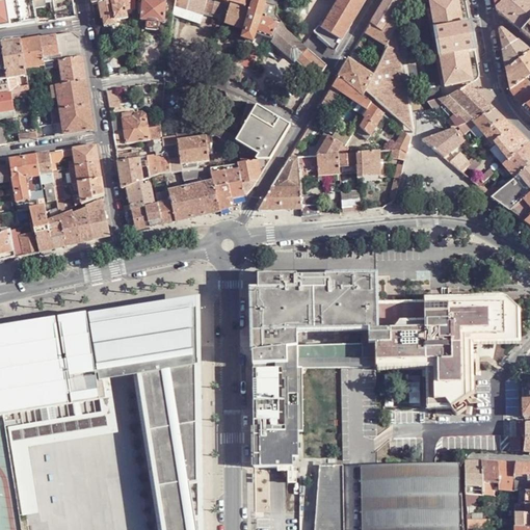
[(0,21),(35,16),(33,4),(32,0),(0,0),(0,21)]
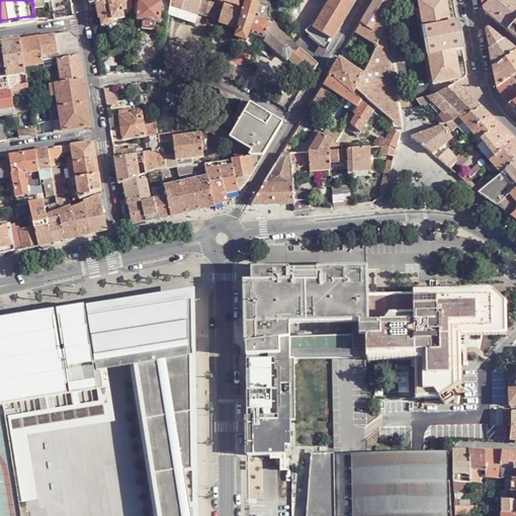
[(111,0),(94,3),(97,18),(98,18),(100,25),(112,23),(111,18),(122,17),(121,9),(130,8),(129,0),(111,0)]
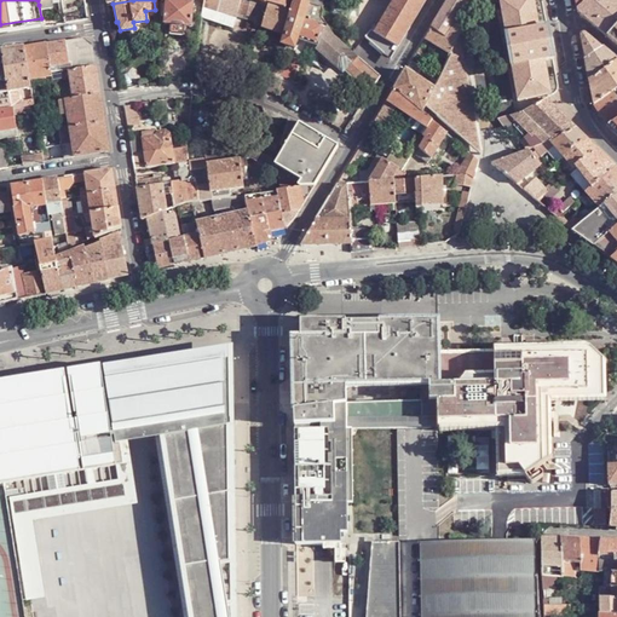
[(162,22),(168,23),(183,24),(190,24),(192,1),(179,0),(165,0),(162,22)]
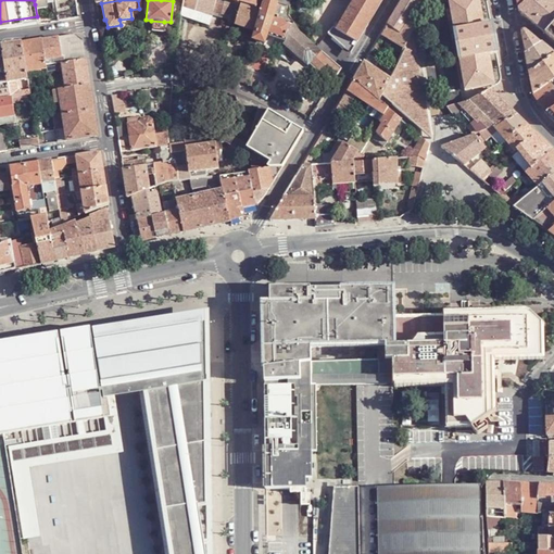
[(185,0),(184,5),(210,14),(212,10),(223,14),(222,17),(226,19),(234,0),(185,0)]
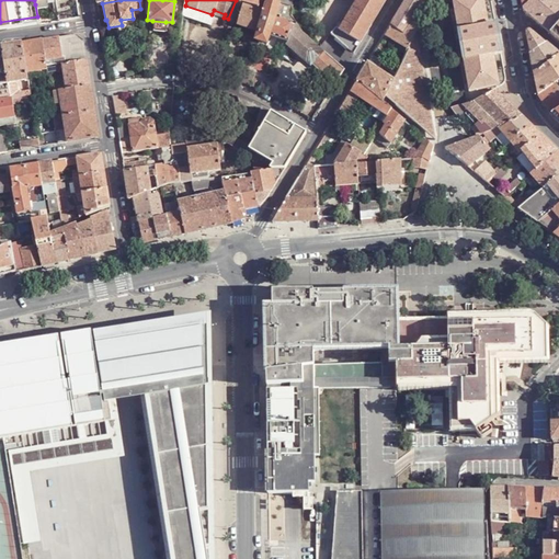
[(259,22),(257,30),(254,38),(265,43),(267,34),(269,30),(273,16),(274,12),(278,1),(274,0),(264,0),(262,8),(263,8),(259,22)]
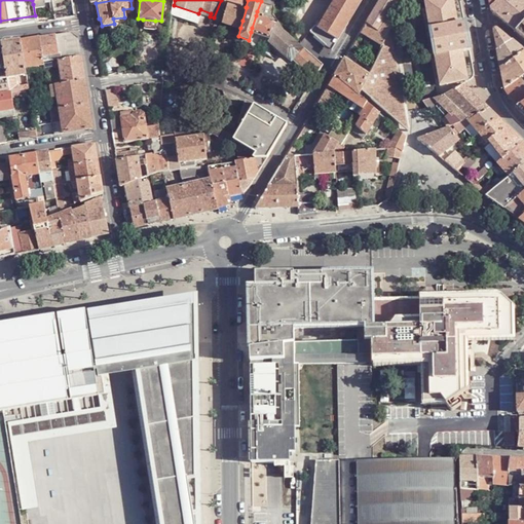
[(332,0),(315,26),(315,27),(330,36),(336,39),(359,0),(332,0)]
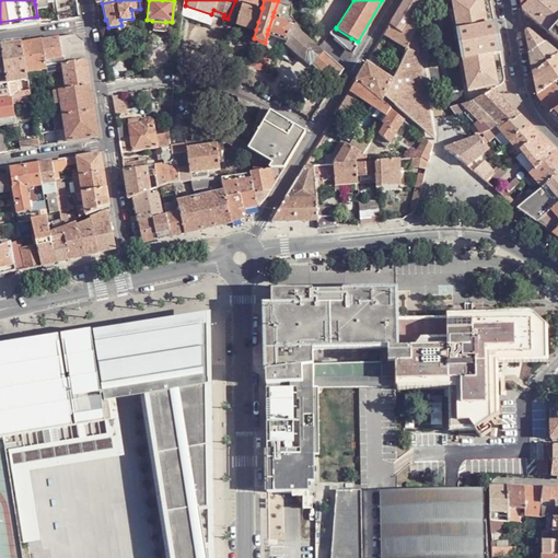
[(409,21),(421,0),(403,0),(388,23),(403,31),(409,21)]
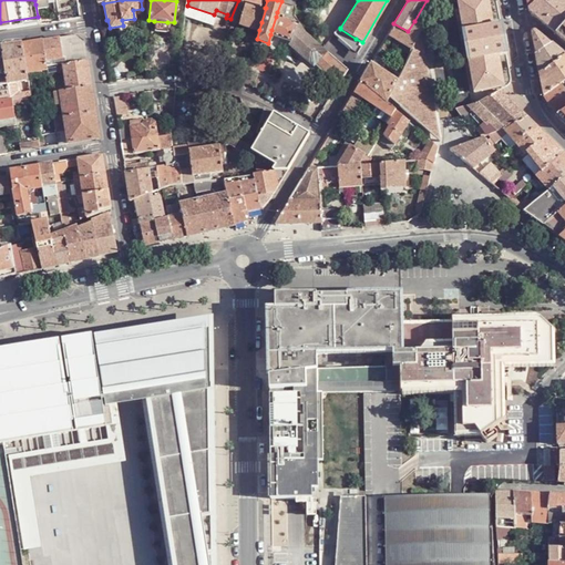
[(472,91),(503,85),(496,54),(505,52),(503,41),(500,23),(492,24),(486,0),(455,0),(472,91)]
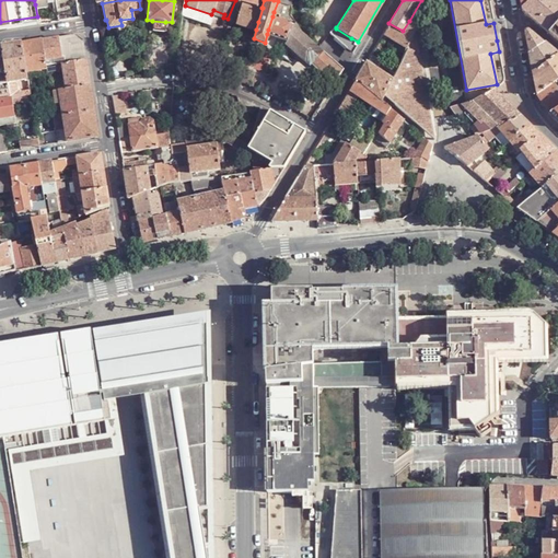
[(526,0),(520,6),(520,10),(547,32),(557,20),(557,0),(526,0)]
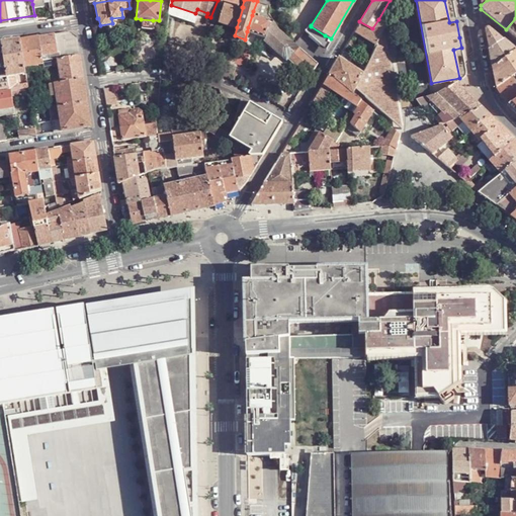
[(236,5),(224,1),(217,21),(237,27),(239,20),(243,7),(242,7),(236,5)]
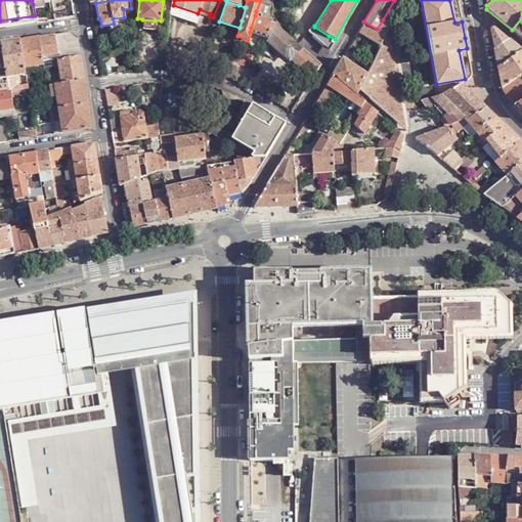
[(270,12),(271,4),(260,1),(256,11),(259,12),(259,13),(270,17),(273,16),(270,12)]
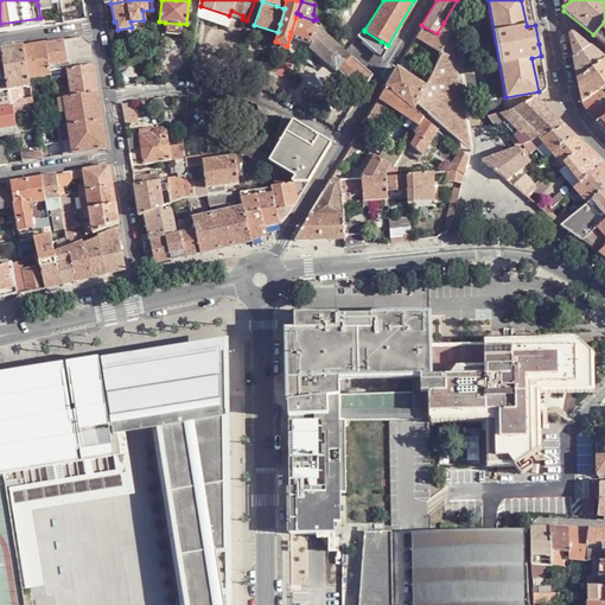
[(61,14),(62,17),(62,21),(84,18),(82,2),(78,5),(77,7),(77,12),(61,14)]
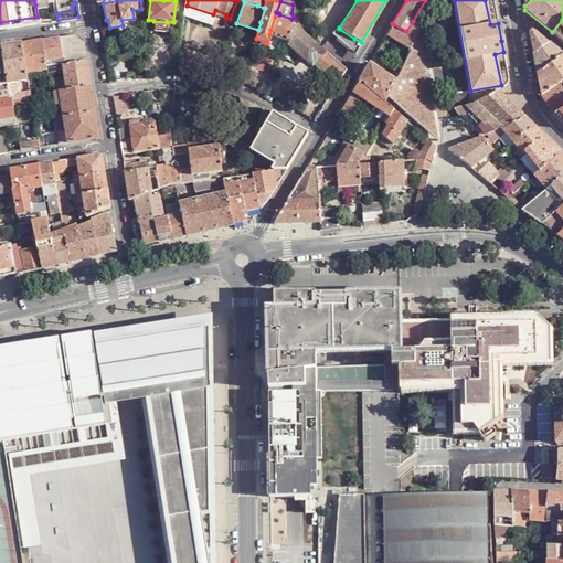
[(0,29),(39,23),(38,17),(0,22),(0,29)]
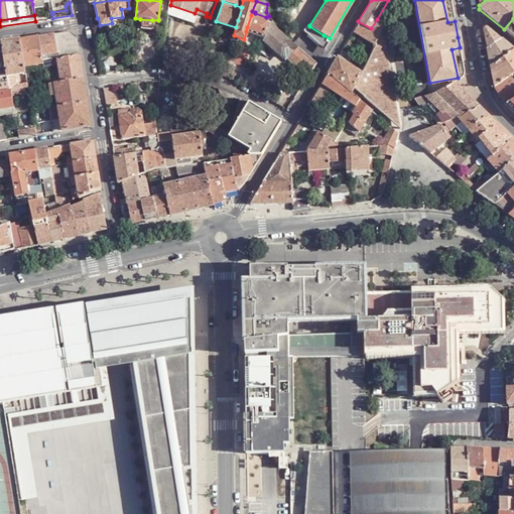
[(306,76),(315,62),(311,58),(304,52),(275,26),(271,32),(266,27),(268,21),(251,15),(247,27),(246,31),(263,36),(261,41),(269,47),(272,44),(306,76)]
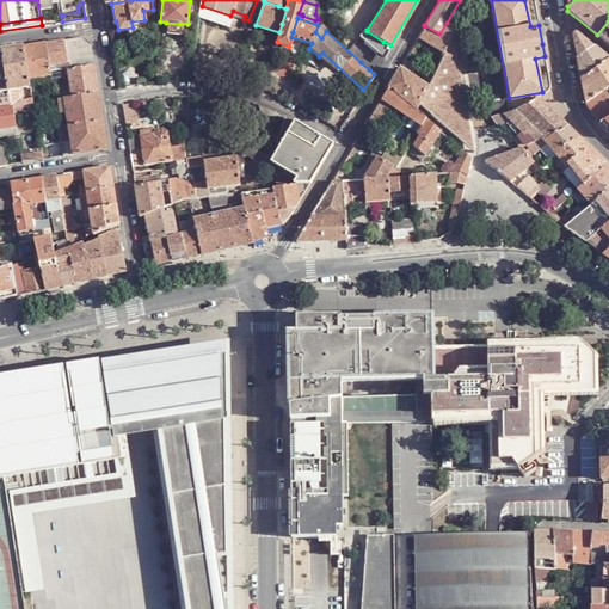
[(608,22),(597,35),(598,36),(603,40),(608,44),(608,22)]
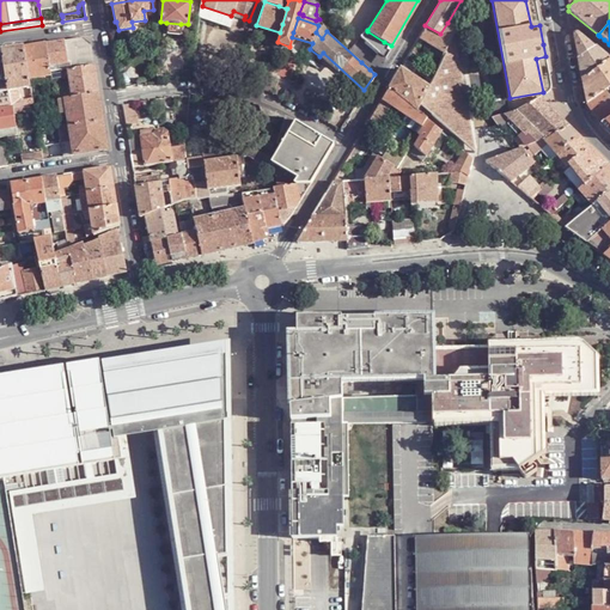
[(181,24),(166,23),(165,32),(181,34),(181,24)]
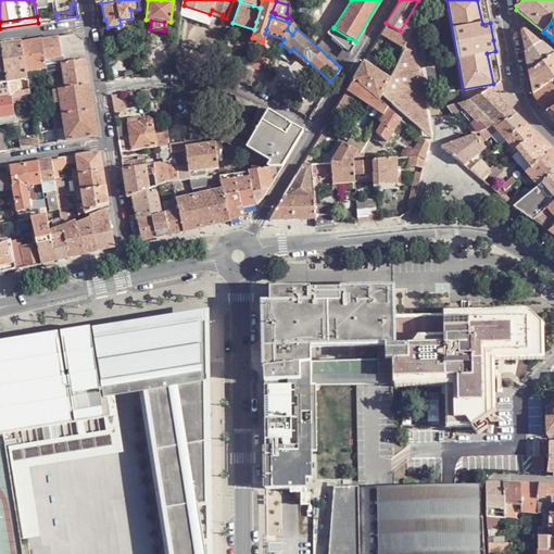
[(400,30),(386,23),(380,33),(403,47),(412,29),(413,27),(406,21),(400,30)]
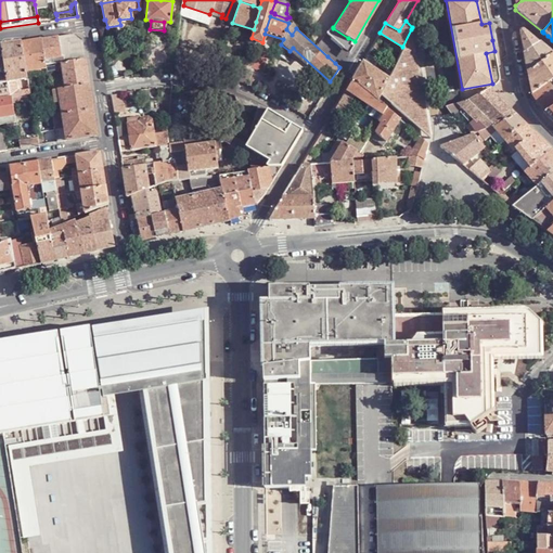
[(333,39),(343,47),(348,38),(333,28),(333,27),(331,25),(325,31),(333,39)]
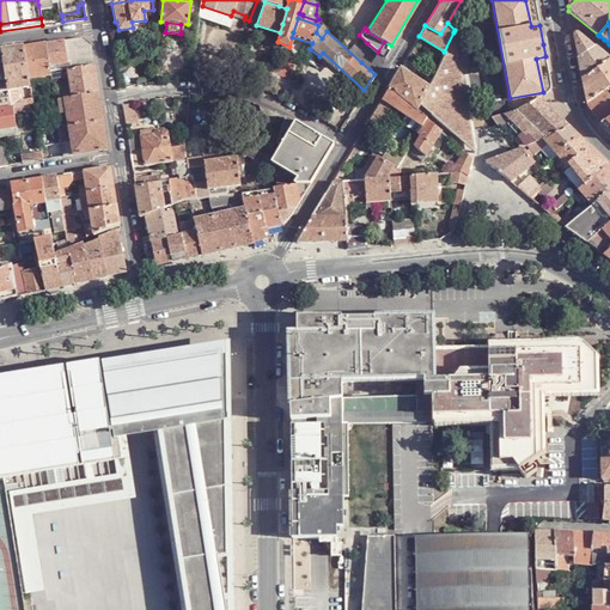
[(572,36),(577,58),(593,46),(589,42),(577,31),(573,30),(572,31),(572,36)]
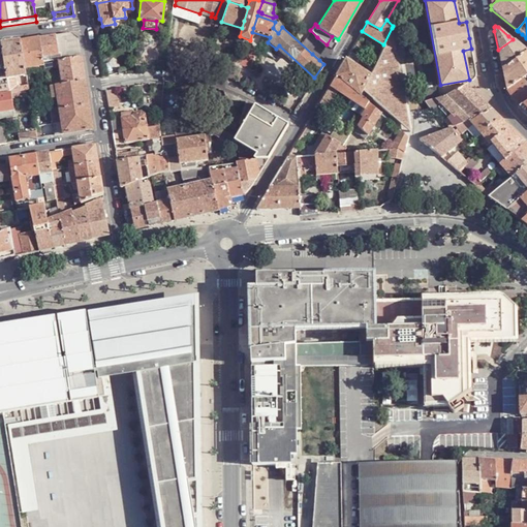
[(403,106),(405,105),(392,28),(383,44),(380,52),(378,56),(372,68),(370,73),(369,74),(362,89),(373,95),(372,98),(374,101),(380,106),(386,112),(392,111),(394,110),(403,106)]
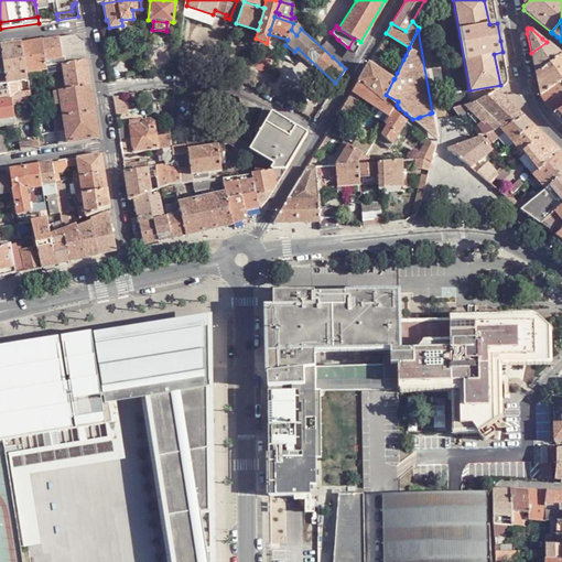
[(75,33),(41,39),(44,65),(61,63),(85,58),(83,40),(75,33)]
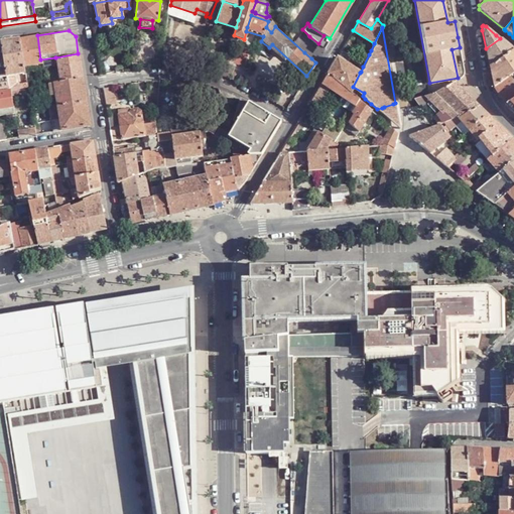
[(37,35),(19,38),(23,63),(41,61),(40,59),(37,35)]
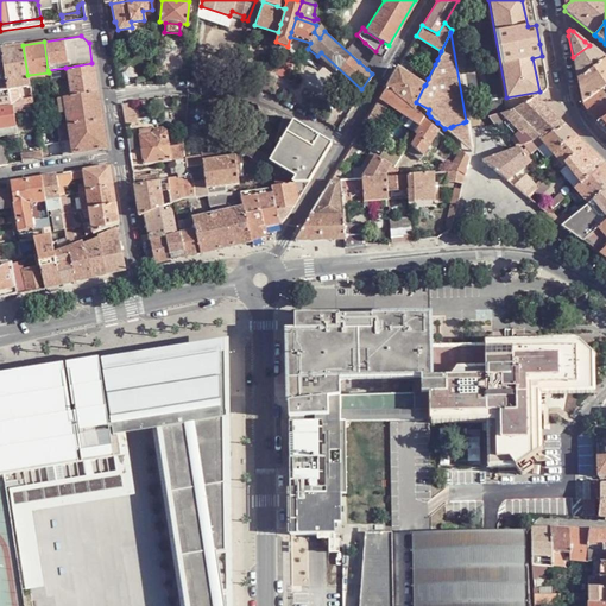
[(380,58),(389,45),(382,42),(376,51),(373,55),(380,58)]
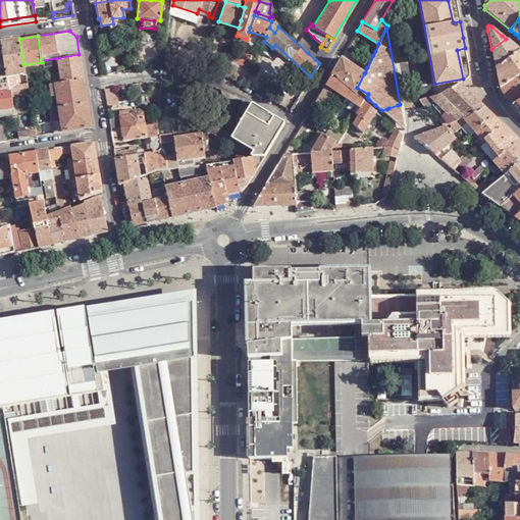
[(19,39),(0,42),(5,75),(24,72),(23,64),(19,39)]
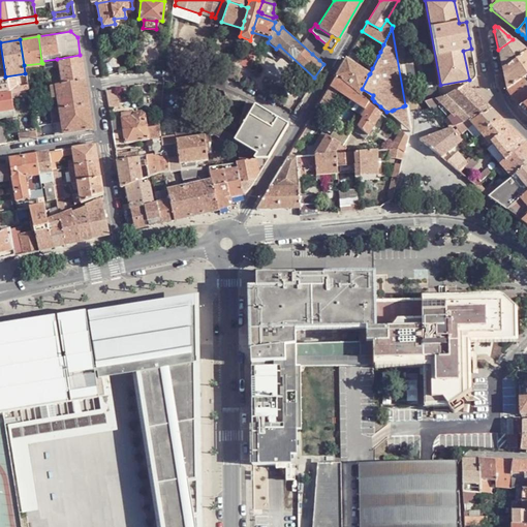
[(513,39),(498,50),(499,55),(501,67),(525,50),(513,39)]
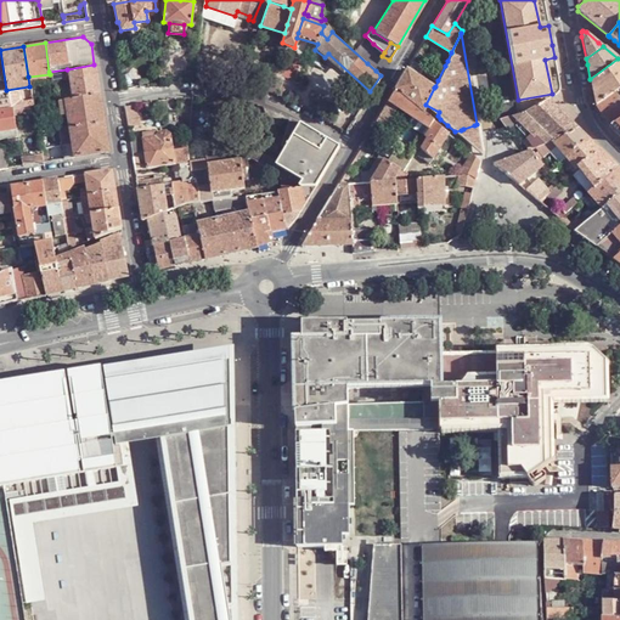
[(0,50),(0,108),(10,107),(6,90),(0,50)]
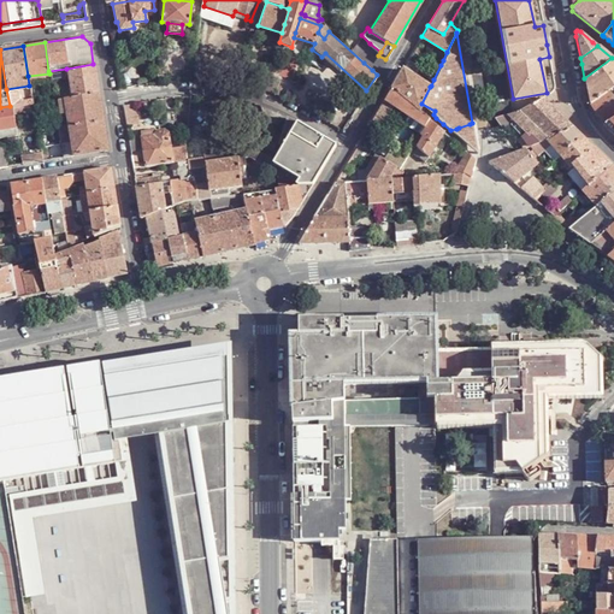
[(441,65),(443,60),(437,58),(427,76),(434,80),(441,65)]
